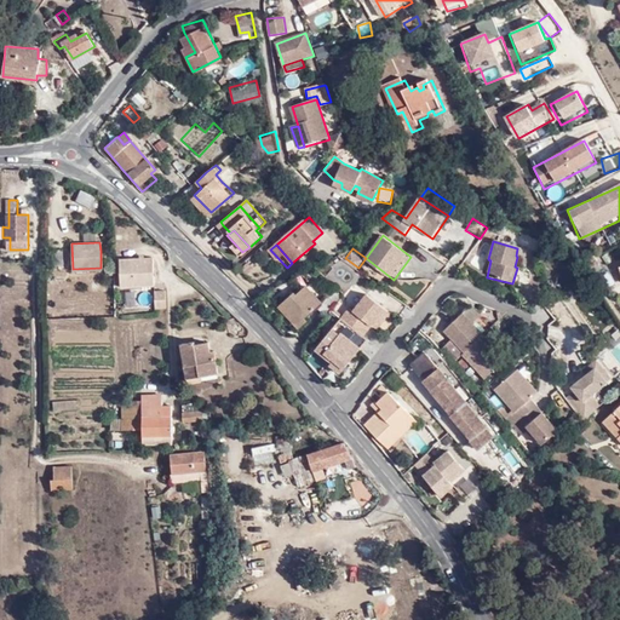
[(592,254),(585,259),(596,275),(602,270),(592,254)]
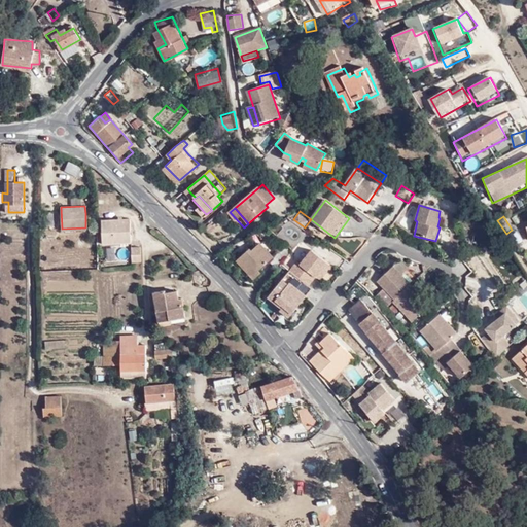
[(131,217),(105,218),(105,241),(132,240),(131,217)]
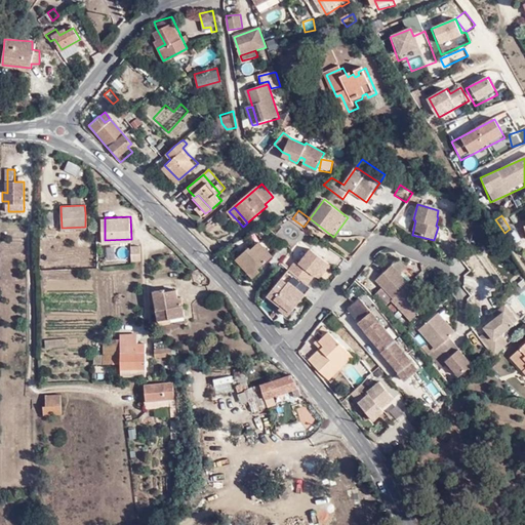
[(266,240),(263,243),(273,255),(277,251),(266,240)]
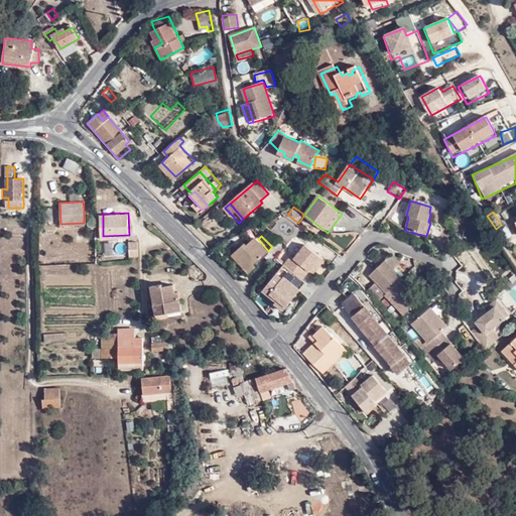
[(268,251),(258,239),(257,238),(248,245),(246,243),(233,254),(250,273),(257,267),(255,264),(269,252),(268,251)]
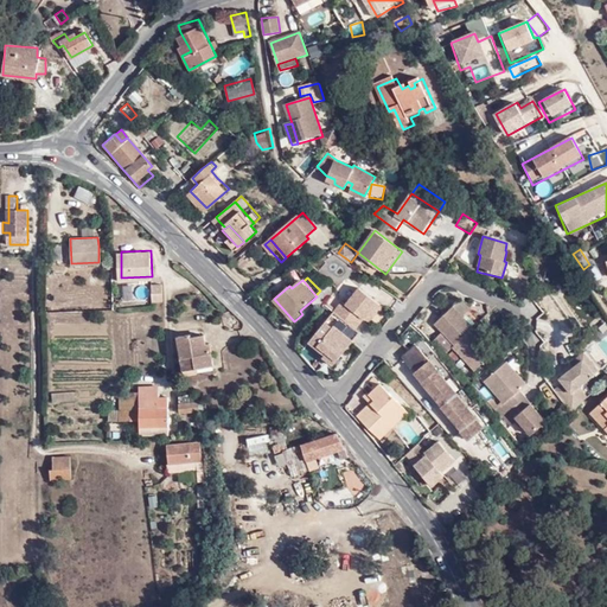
[(138,302),(149,302),(149,285),(138,286),(138,302)]
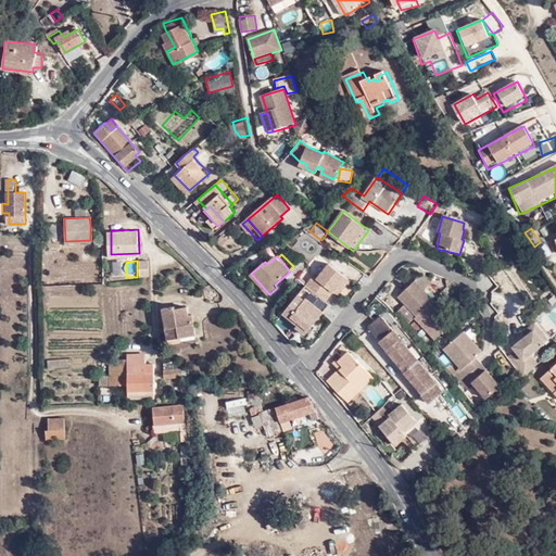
[(306,300),(299,293),(285,312),(299,325),(297,327),(306,333),(325,312),(321,308),(327,301),(333,292),(345,276),(329,263),(316,279),(313,276),(306,285),(314,290),(306,300)]
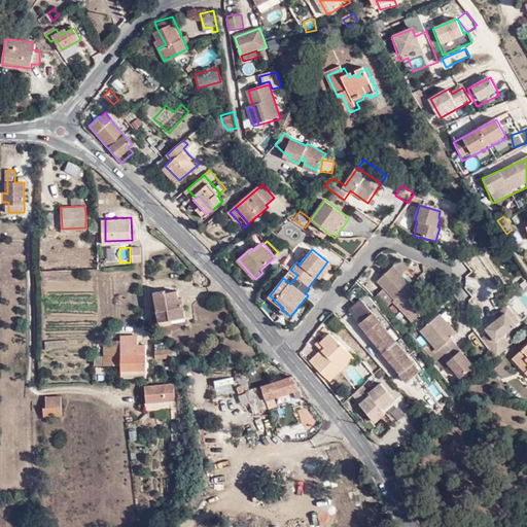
[(331,266),(327,261),(316,277),(320,281),(331,266)]
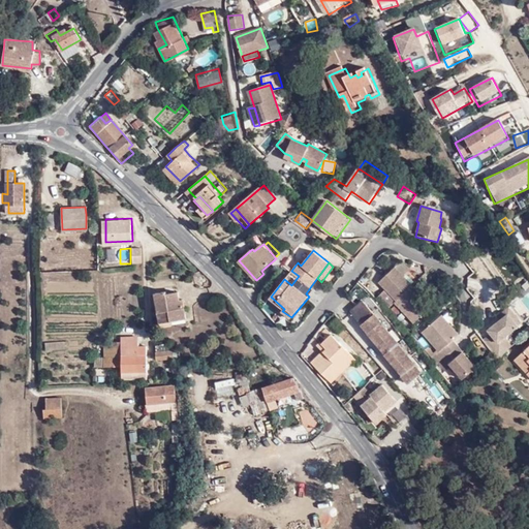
[(396,266),(380,280),(397,299),(396,301),(413,321),(429,308),(409,287),(413,284),(396,266)]
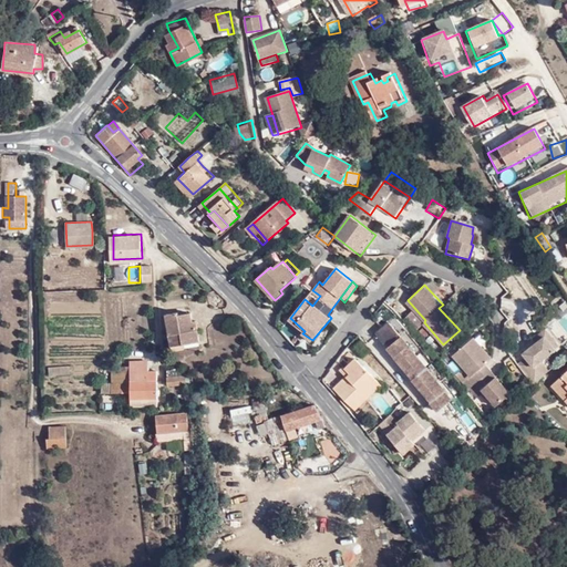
[(312,290),(305,299),(312,306),(320,296),(312,290)]
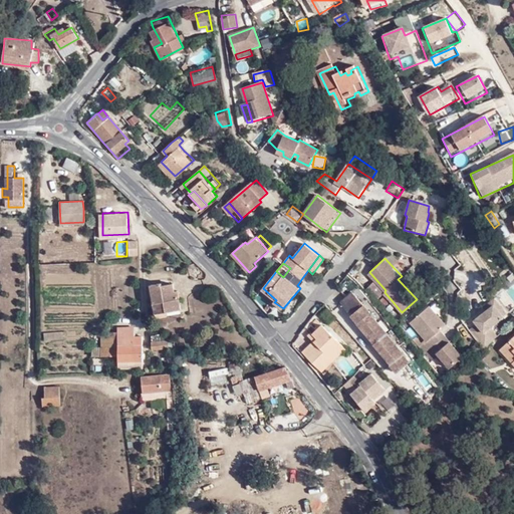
[(306,281),(302,278),(297,285),(300,288),(306,281)]
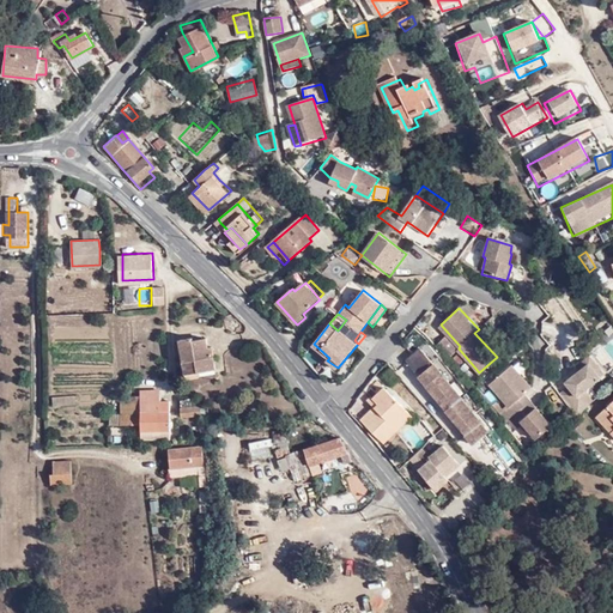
[(445,334),(436,344),(448,357),(457,347),(445,334)]
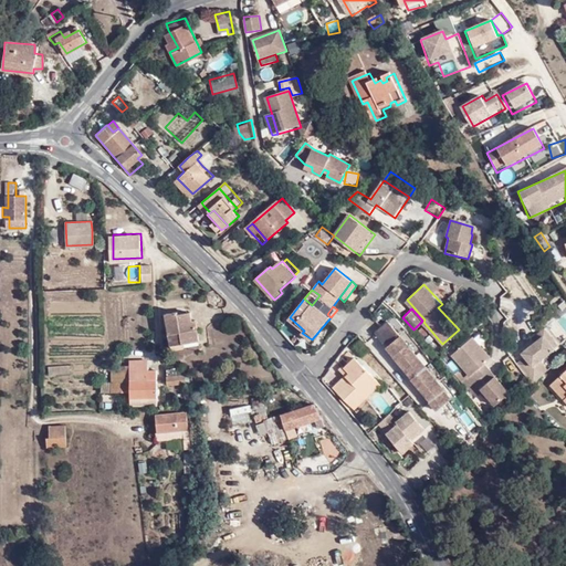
[(167,313),(173,346),(200,341),(197,320),(192,321),(191,312),(178,314),(178,311),(167,313)]
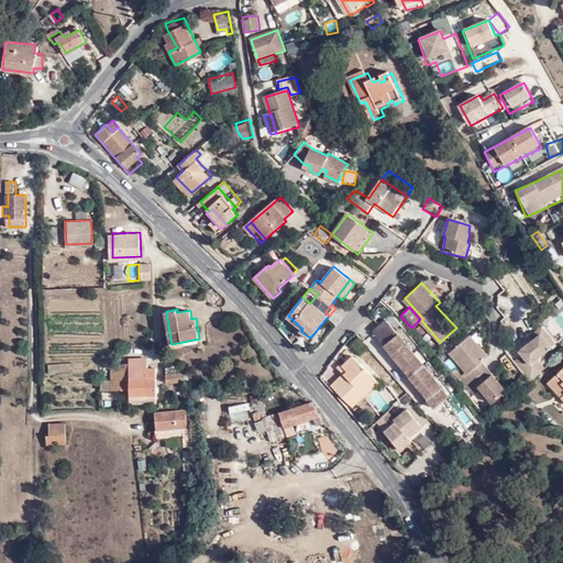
[(390,318),(377,328),(386,339),(399,328),(390,318)]
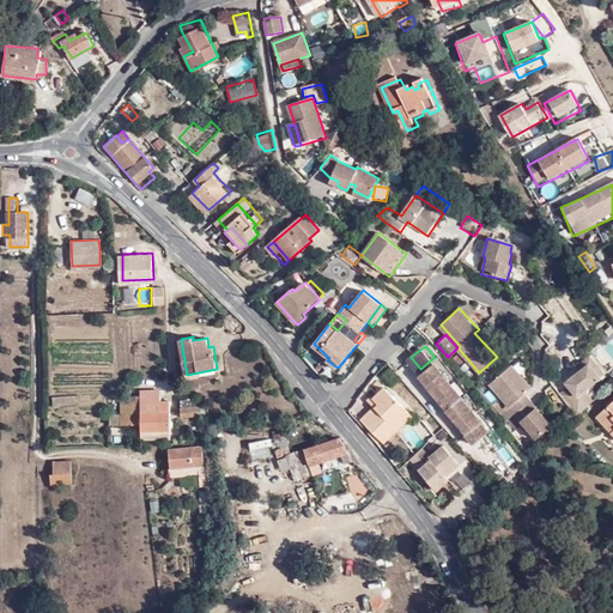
[(437,360),(423,372),(448,405),(448,407),(467,432),(468,434),(475,443),(491,431),(483,420),(483,419),(466,396),(466,395),(437,360)]
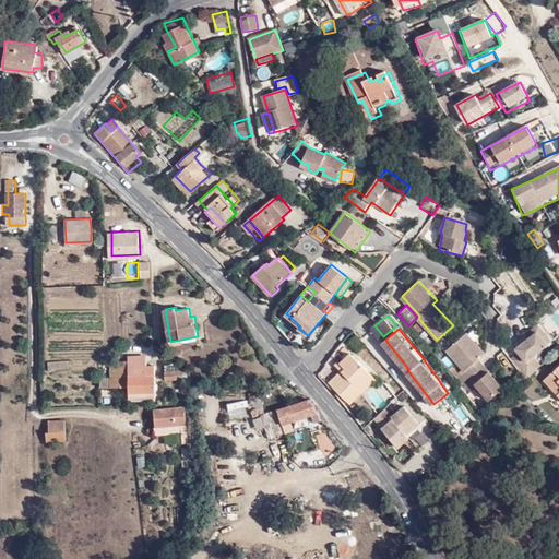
[(500,389),(480,367),(476,370),(470,364),(475,360),(482,354),(463,333),(443,352),(461,371),(459,373),(471,387),(473,385),(486,401),(500,389)]
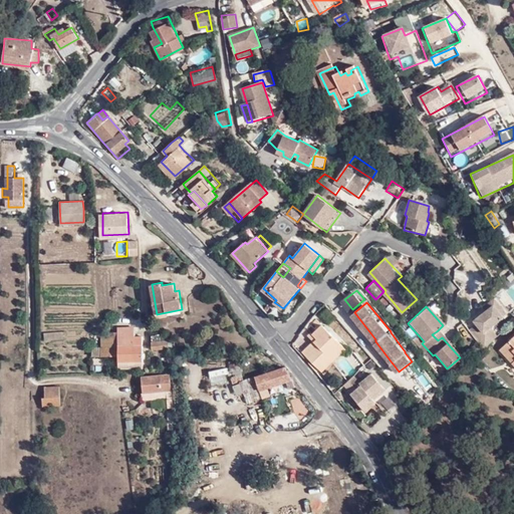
[(504,306),(497,310),(501,318),(509,314),(504,306)]
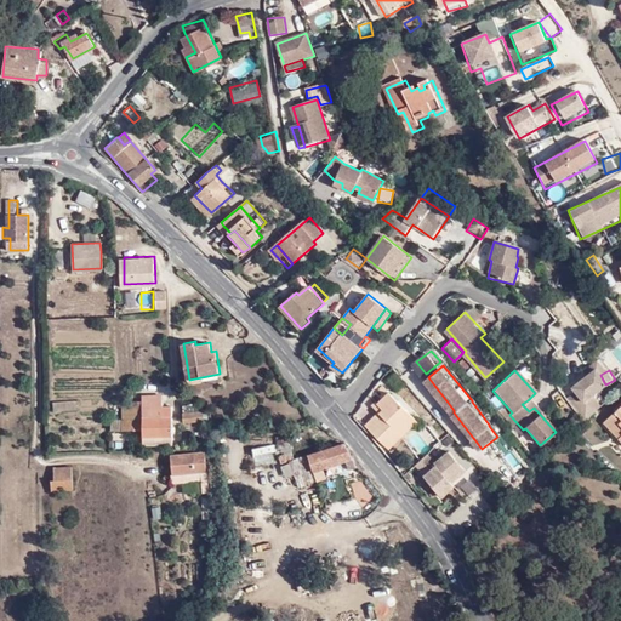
[(573,396),(565,402),(582,425),(599,409),(590,399),(605,385),(594,371),(570,392),(573,396)]
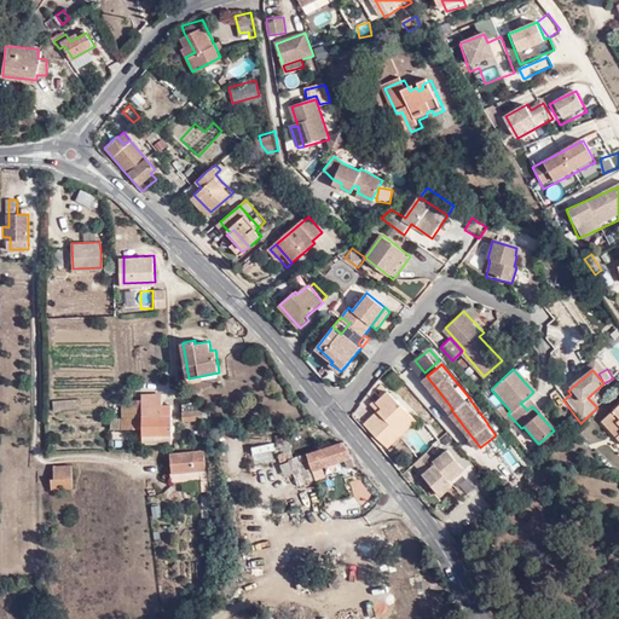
[(385,440),(412,411),(389,389),(374,404),(380,409),(366,421),(385,440)]
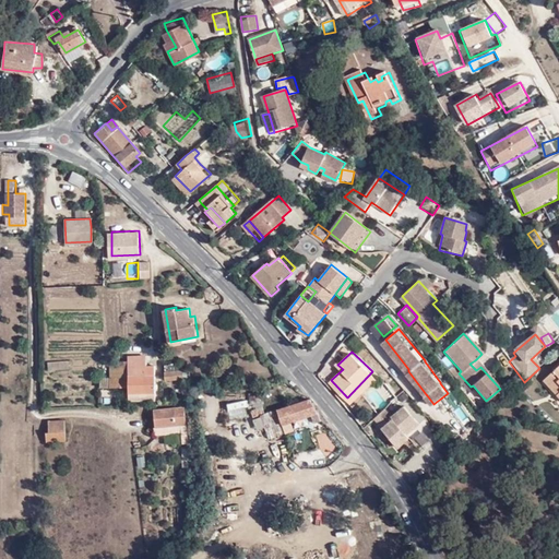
[(113,378),(113,388),(130,388),(130,393),(155,393),(155,376),(146,376),(146,356),(129,357),(129,360),(130,378),(113,378)]
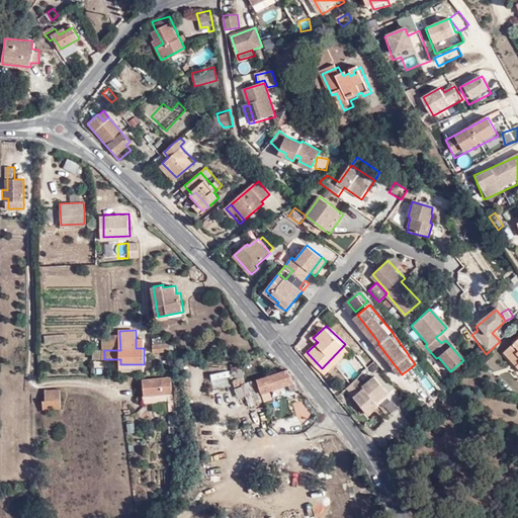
[(119,334),(104,333),(104,334),(104,341),(104,343),(104,350),(120,350),(119,334)]
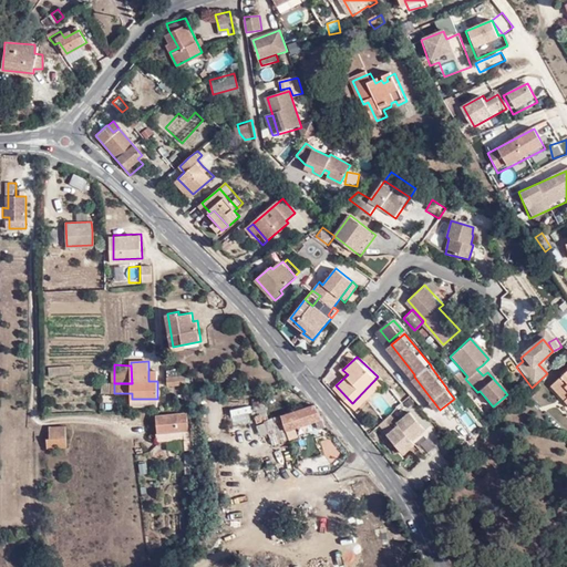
[(483,375),(487,372),(482,366),(476,369),(483,375)]
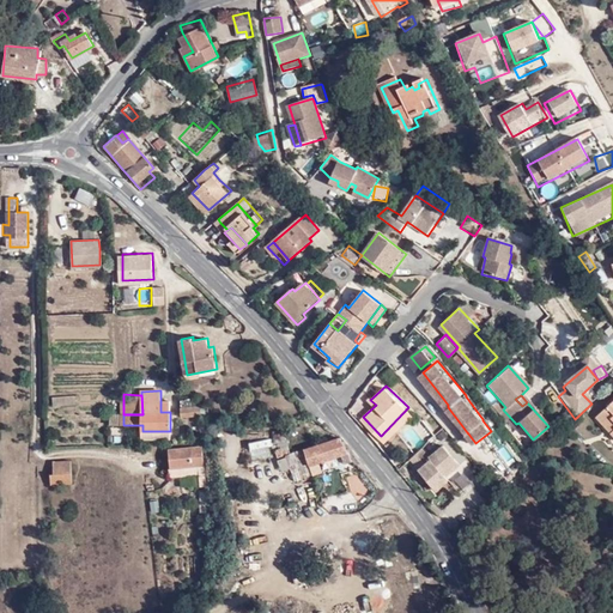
[(612,401),(596,416),(612,434),(612,401)]
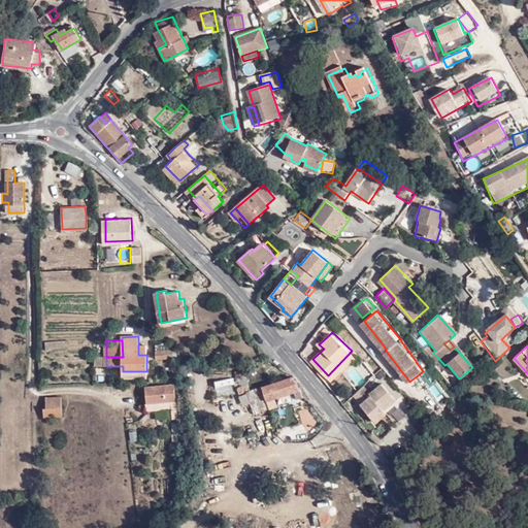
[(106,366),(106,357),(106,350),(106,348),(97,348),(97,366),(106,366)]
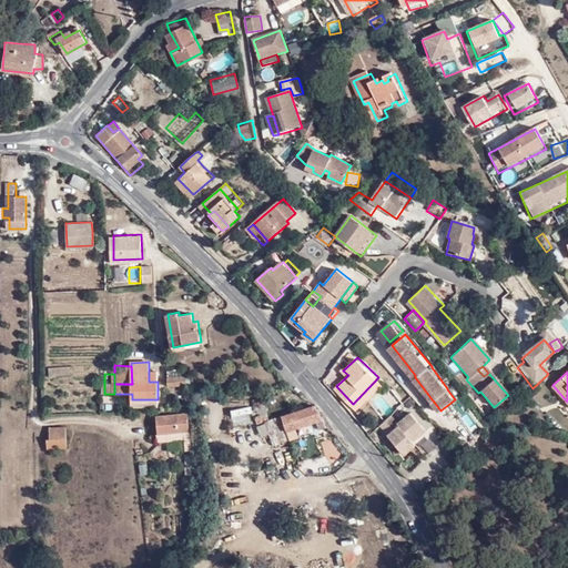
[(186,376),(168,377),(169,385),(169,386),(190,385),(190,376),(186,376)]
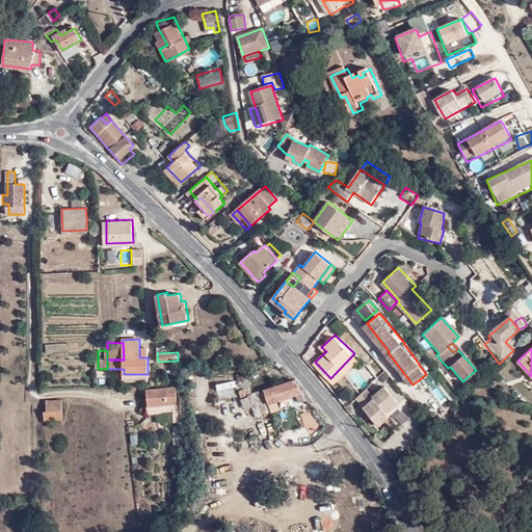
[(358,358),(354,353),(330,378),(335,382),(358,358)]
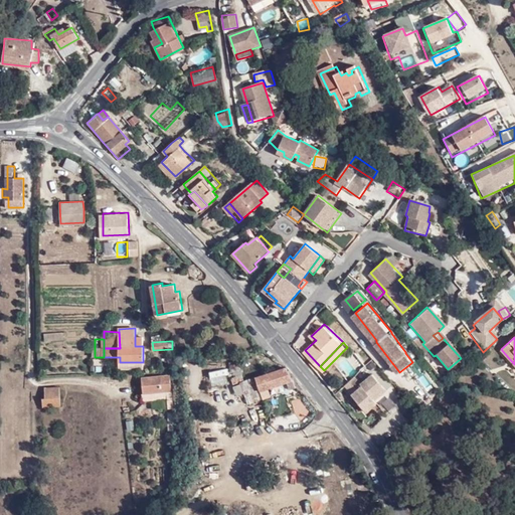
[(285,367),(241,381),(246,396),(258,393),(260,399),(268,396),(266,388),(283,381),(287,390),(295,388),(292,379),(288,369),(285,367)]
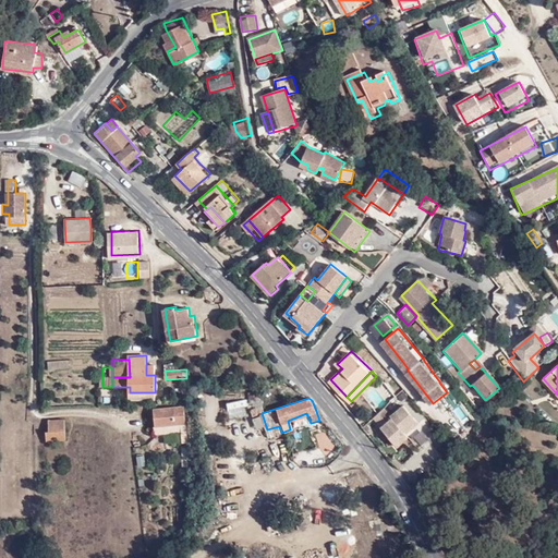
[(245,401),(227,404),(228,411),(246,409),(245,401)]
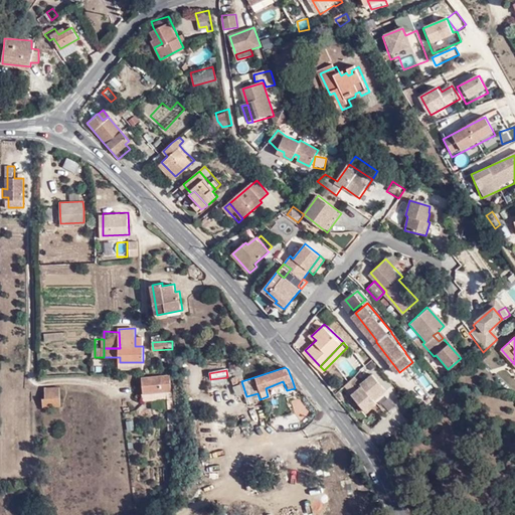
[(356,376),(345,385),(366,413),(378,403),(374,398),(384,390),(372,374),(361,383),(356,376)]
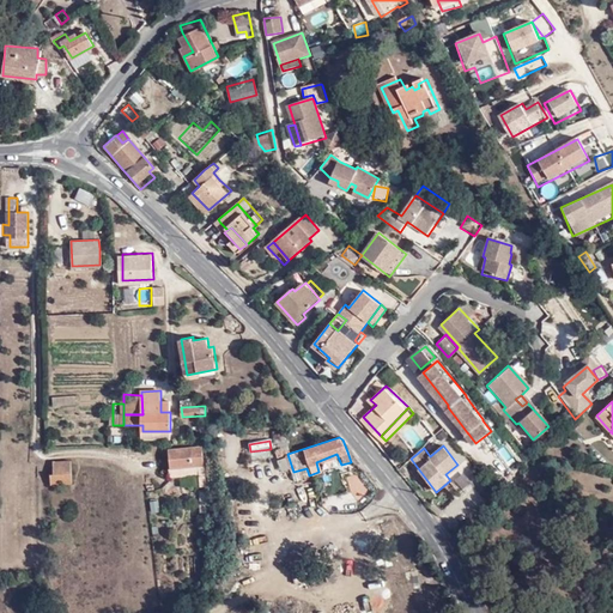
[(207,467),(207,448),(170,449),(171,468),(207,467)]
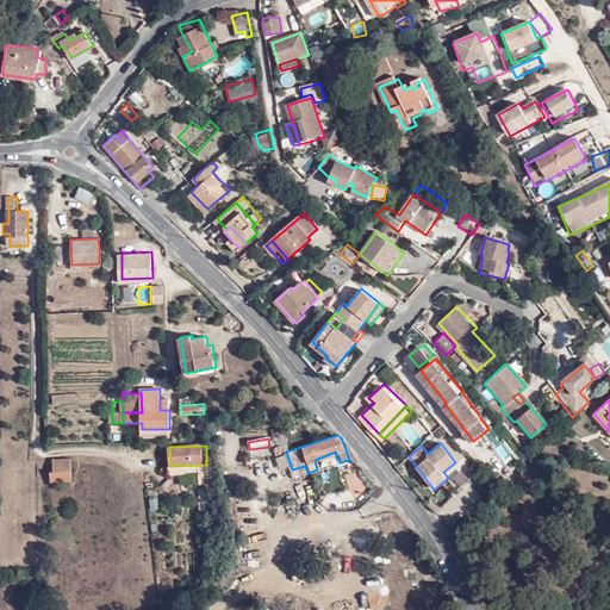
[(53,471),(53,480),(74,480),(73,458),(56,459),(56,470),(53,471)]
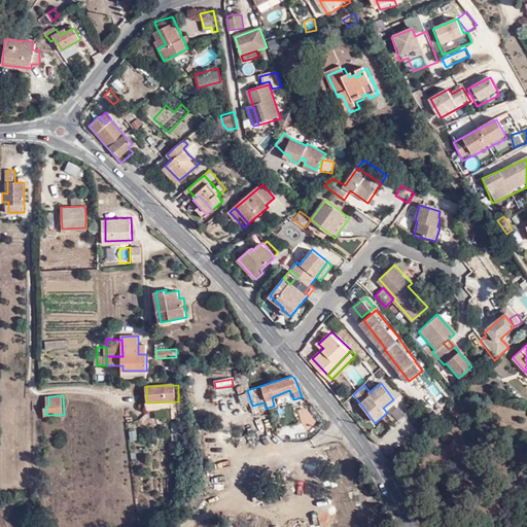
[(155,419),(171,418),(171,409),(178,409),(178,401),(147,402),(147,411),(154,410),(155,419)]
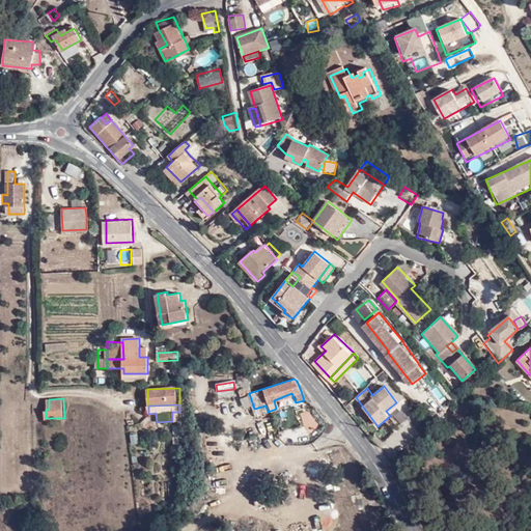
[(400,410),(392,417),(410,437),(418,429),(400,410)]
